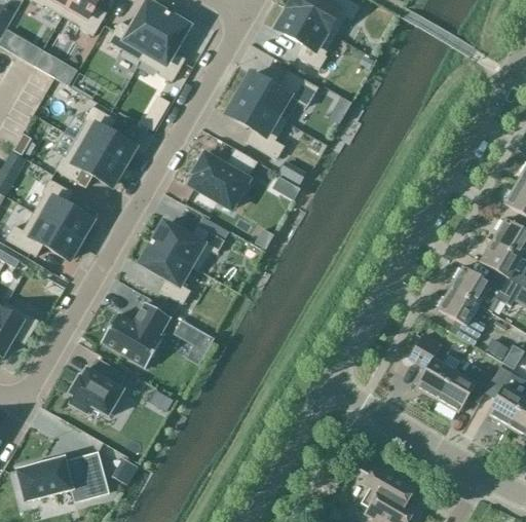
[(33,0),(42,5),(43,3),(62,14),(70,0),(33,0)]
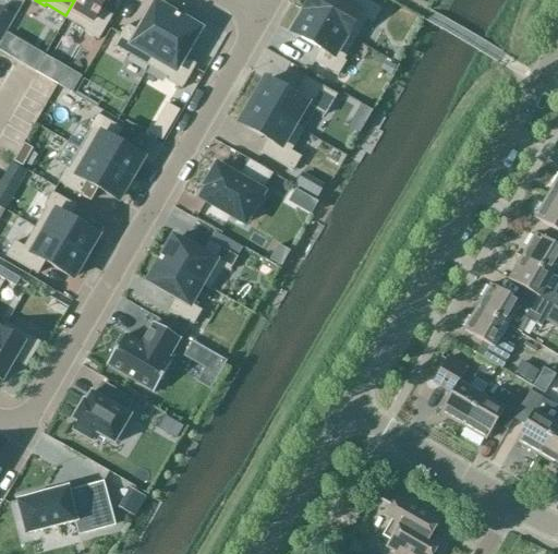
[(74,0),(65,15),(86,27),(85,29),(98,37),(111,13),(99,7),(104,0),(74,0)]
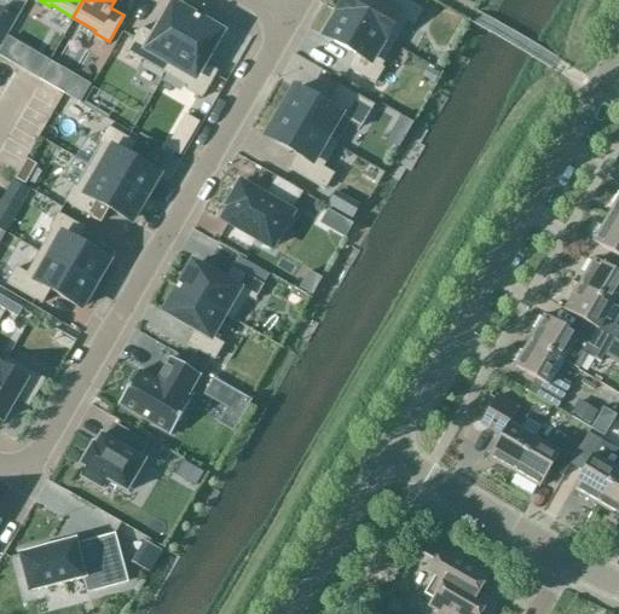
[(342,0),(337,10),(339,10),(340,10),(394,41),(408,18),(414,22),(423,7),(411,0),(386,0),(385,3),(380,0),(342,0)]
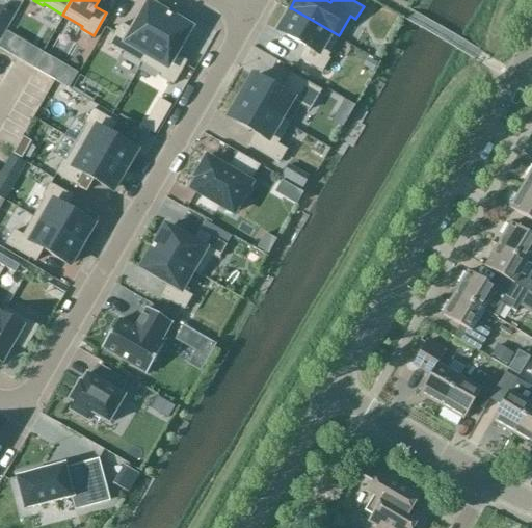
[(121,21),(108,44),(121,51),(122,49),(141,60),(169,12),(168,11),(167,12),(166,12),(148,1),(144,6),(132,28),(121,21)]
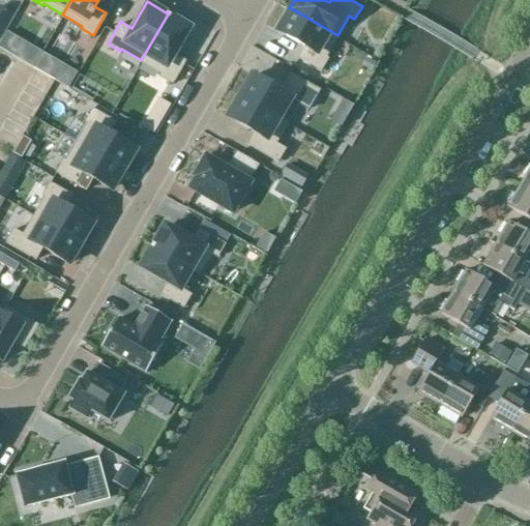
[(289,10),(278,29),(284,32),(304,45),(298,56),(321,69),(328,56),(326,55),(337,35),(291,8),(290,8),(289,10)]
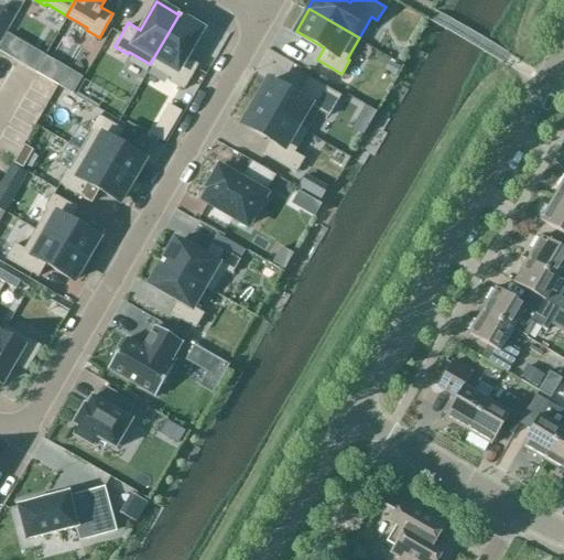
[(180,13),(150,64),(172,76),(170,79),(184,87),(197,63),(185,55),(198,33),(202,28),(182,15),(181,15),(182,14),(180,13)]
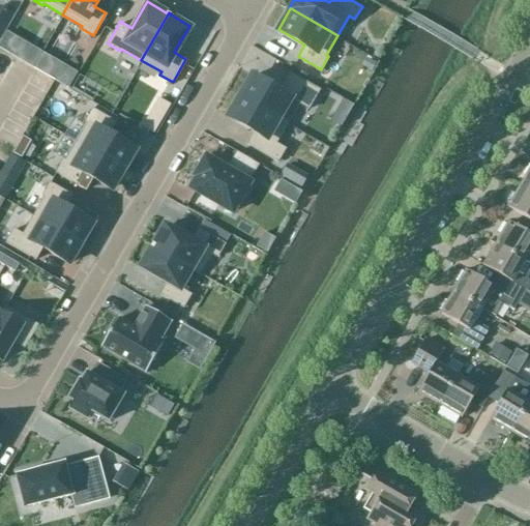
[(0,38),(0,46),(6,50),(16,34),(6,28),(0,38)]
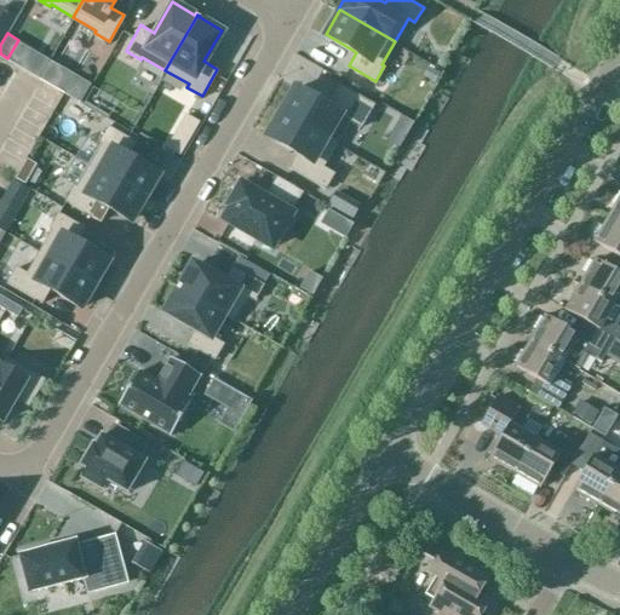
[(45,65),(39,76),(41,78),(64,91),(79,99),(90,81),(50,58),(45,65)]
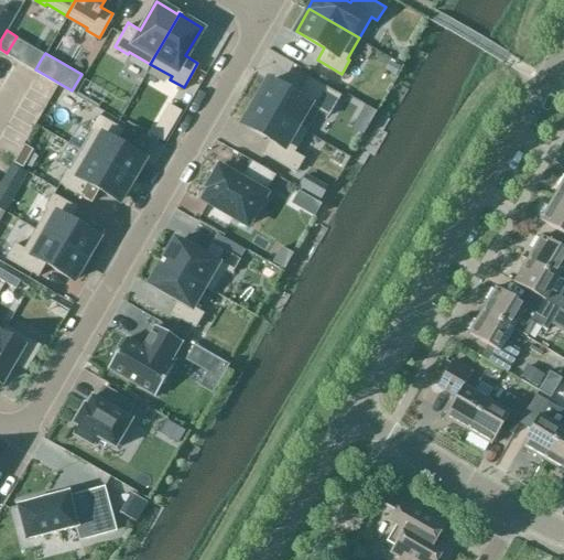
[(257,98),(256,99),(306,129),(318,108),(328,114),(340,94),(308,75),(297,94),(269,77),(267,81),(257,98)]
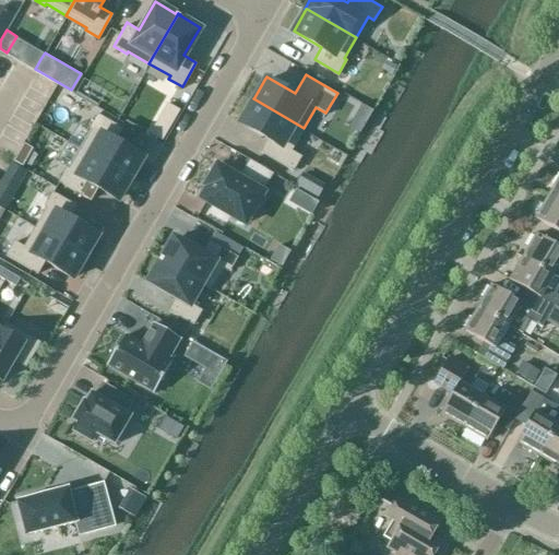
[(242,118),(241,121),(269,138),(262,150),(293,168),(301,155),(290,149),(304,128),(253,98),(252,101),(242,118)]
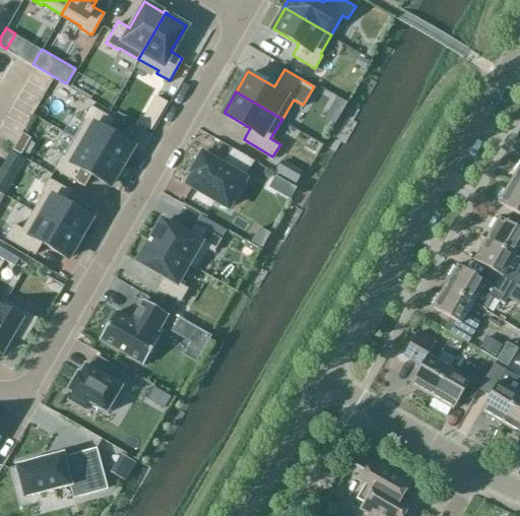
[(73,111),(63,130),(75,137),(122,165),(123,163),(122,163),(131,147),(133,144),(114,133),(107,129),(114,118),(91,105),(84,117),(73,111)]
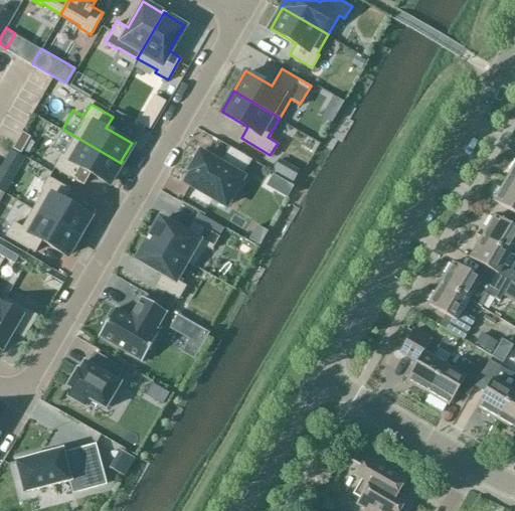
[(146,110),(139,121),(151,127),(157,116),(146,110)]
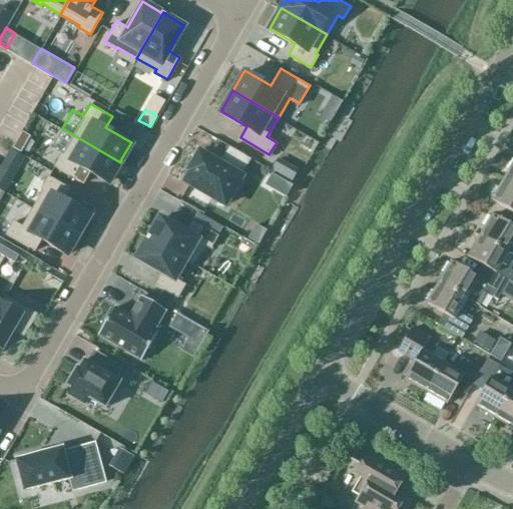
[(15,140),(11,146),(20,151),(31,133),(22,128),(15,140)]
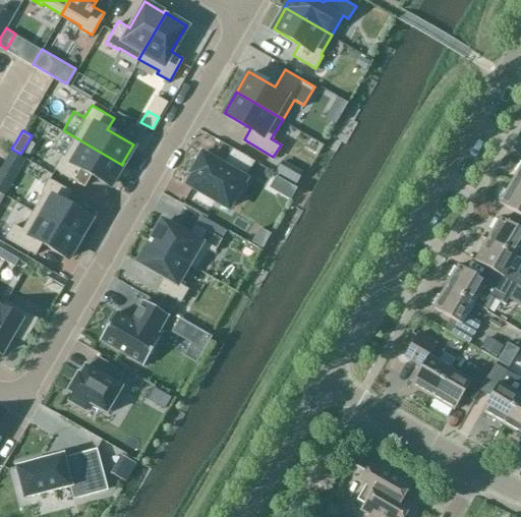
[(63,130),(53,148),(63,154),(62,155),(55,167),(84,184),(91,173),(110,184),(112,181),(120,166),(121,166),(122,165),(75,137),(63,130)]
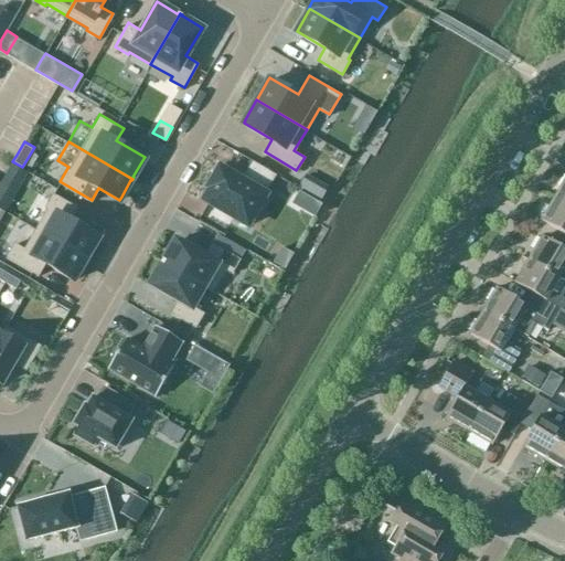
[(211,187),(204,198),(248,223),(266,192),(265,192),(276,173),(252,159),(241,178),(220,166),(209,186),(211,187)]
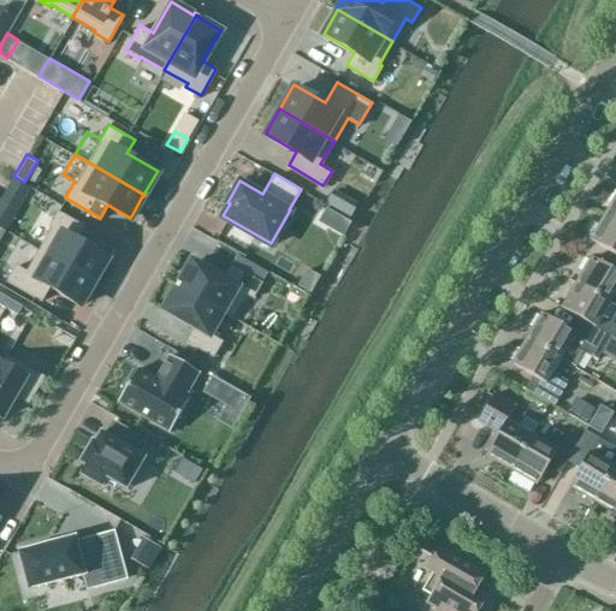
[(11,181),(6,188),(23,197),(30,185),(24,182),(13,176),(11,181)]
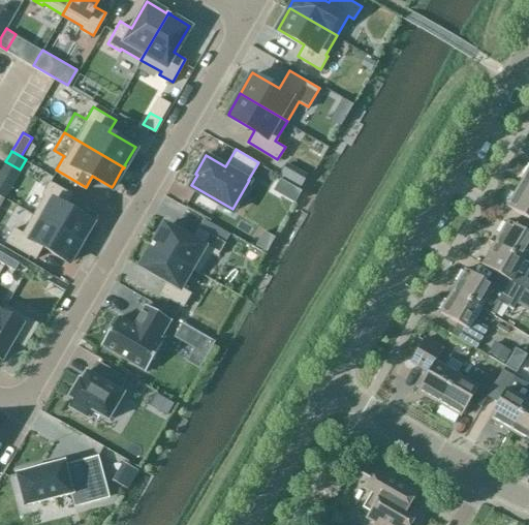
[(528,165),(520,182),(528,187),(528,165)]
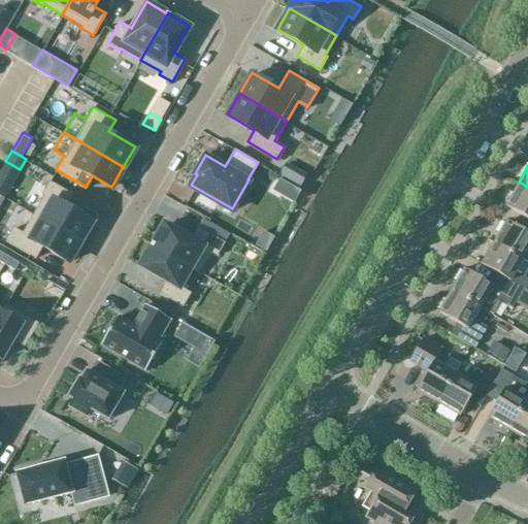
[(44,194),(34,213),(80,240),(81,238),(91,223),(92,220),(66,204),(72,193),(50,179),(42,193),(44,194)]
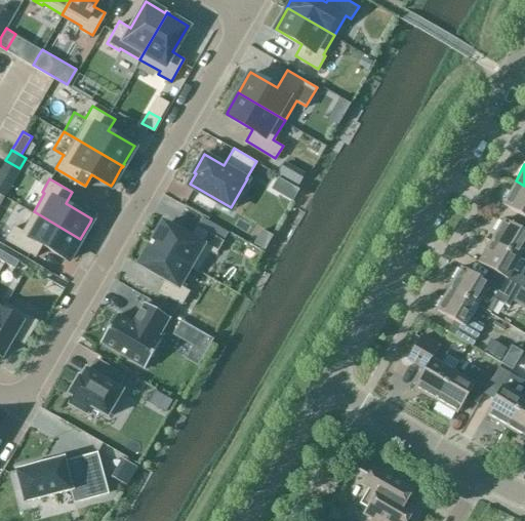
[(502,202),(522,214),(524,215),(524,186),(516,181),(502,202)]
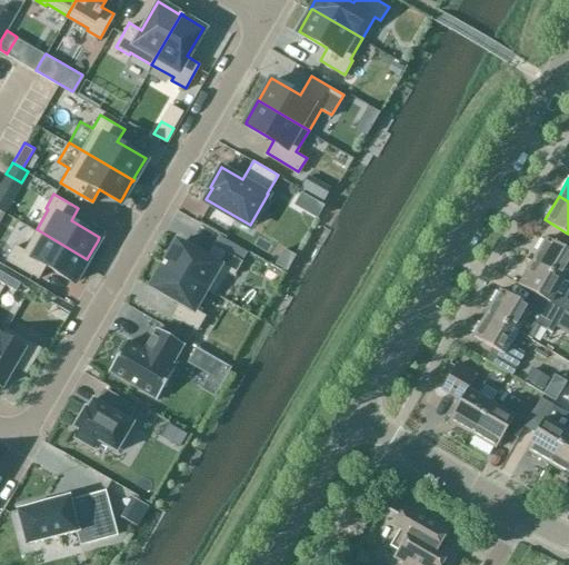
[(15,244),(7,258),(39,276),(46,264),(75,280),(76,277),(86,260),(87,259),(37,229),(25,249),(15,244)]
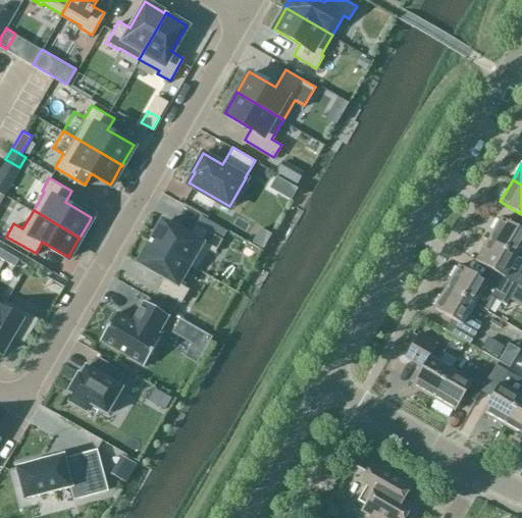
[(521,214),(519,213),(513,223),(501,216),(488,238),(521,257),(521,214)]
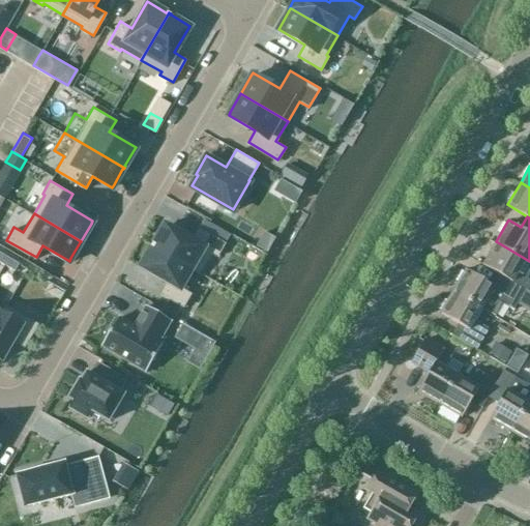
[(153,241),(152,243),(192,266),(190,267),(200,272),(211,252),(217,255),(225,242),(199,227),(192,238),(171,227),(166,223),(154,241),(154,242),(153,241)]
